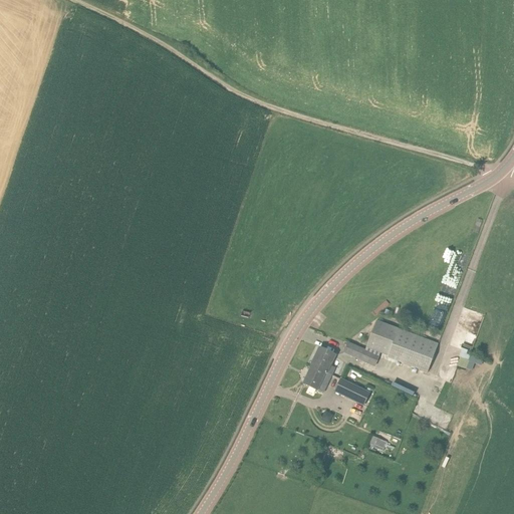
[(438,344),(399,330),(375,320),(365,348),(388,356),(388,358),(427,373),(438,344)]
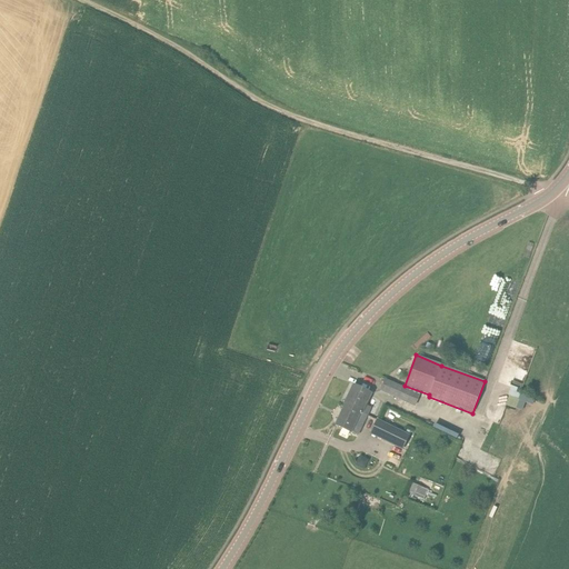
[(420,395),(385,380),(380,391),(415,406),(420,395)]
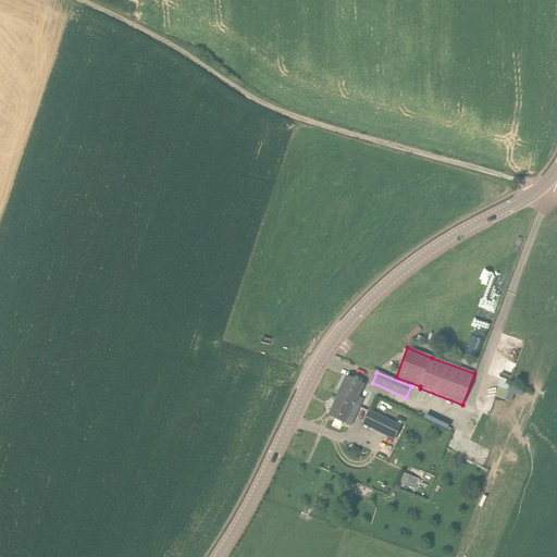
[(363,385),(356,382),(346,378),(337,396),(354,404),(363,385)]
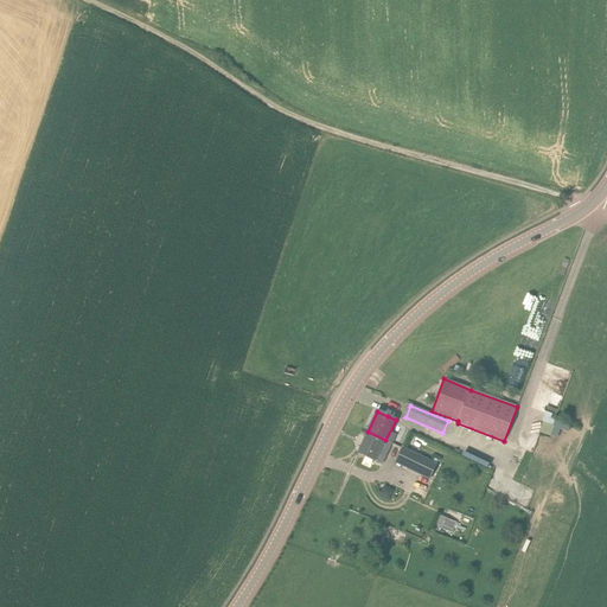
[(547,413),(540,433),(558,439),(563,427),(553,423),(555,415),(547,413)]
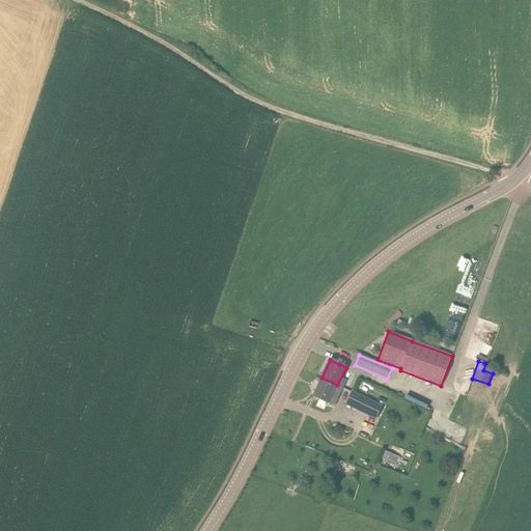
[(342,388),(337,385),(322,378),(323,379),(313,397),(334,407),(342,388)]
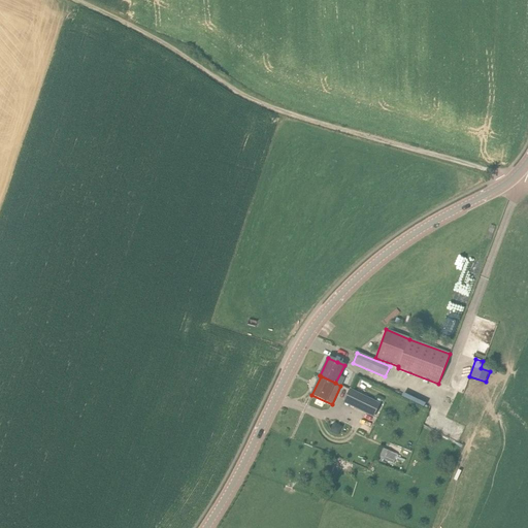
[(380,404),(350,390),(343,403),(373,418),(380,404)]
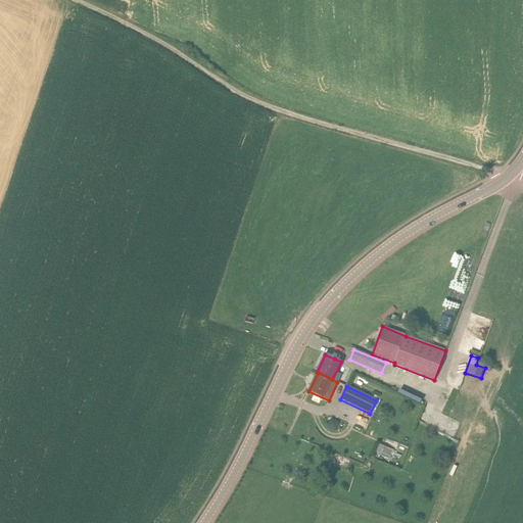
[(327,427),(335,431),(339,423),(331,419),(327,427)]
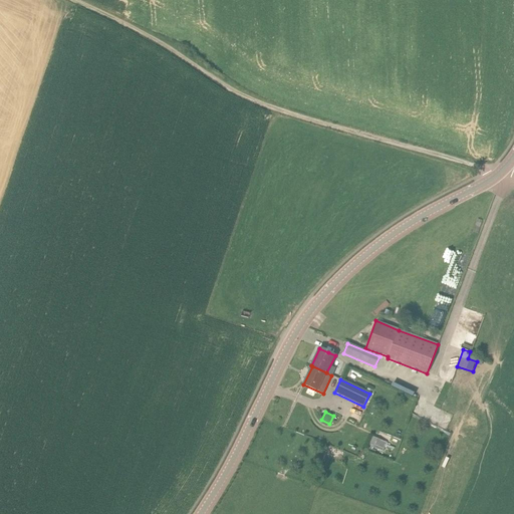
[(368,446),(383,452),(387,442),(371,436),(368,446)]
